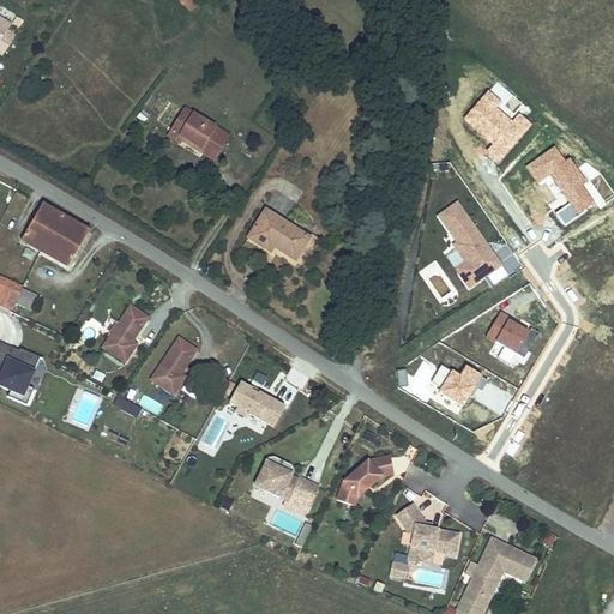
[(179,0),(190,11),(202,0),(179,0)]
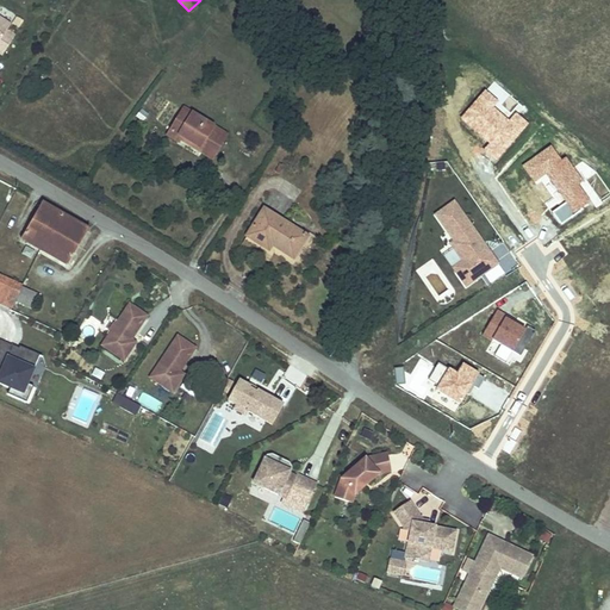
[(8,26),(0,19),(0,55),(0,56),(13,38),(5,32),(8,26)]
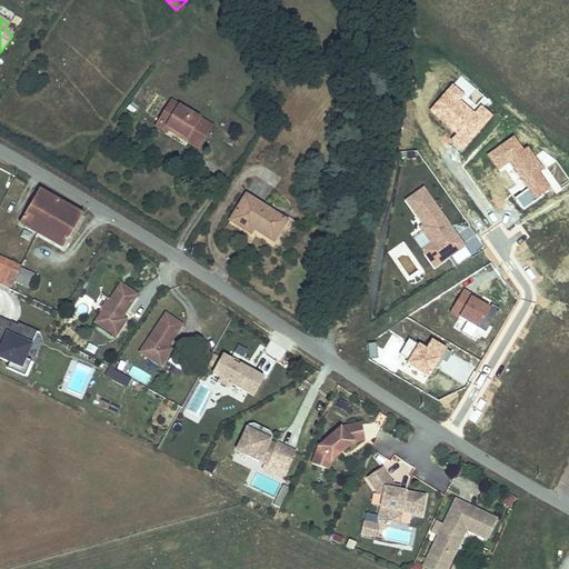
[(465,150),(493,115),(481,105),(475,111),(460,99),(465,93),(452,83),(430,110),(457,132),(451,139),(465,150)]
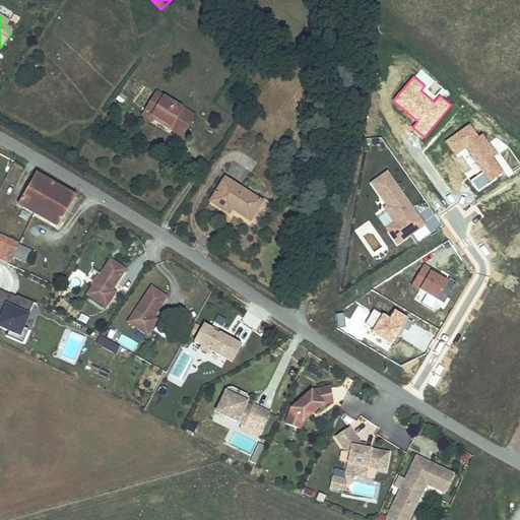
[(155,116),(165,122),(175,128),(173,130),(180,134),(192,116),(156,94),(144,116),(152,121),(153,118),(155,116)]
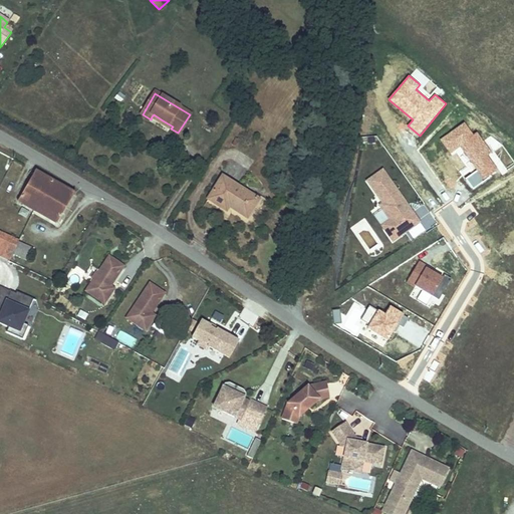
[(154,114),(152,116),(171,129),(173,126),(163,120),(154,114)]
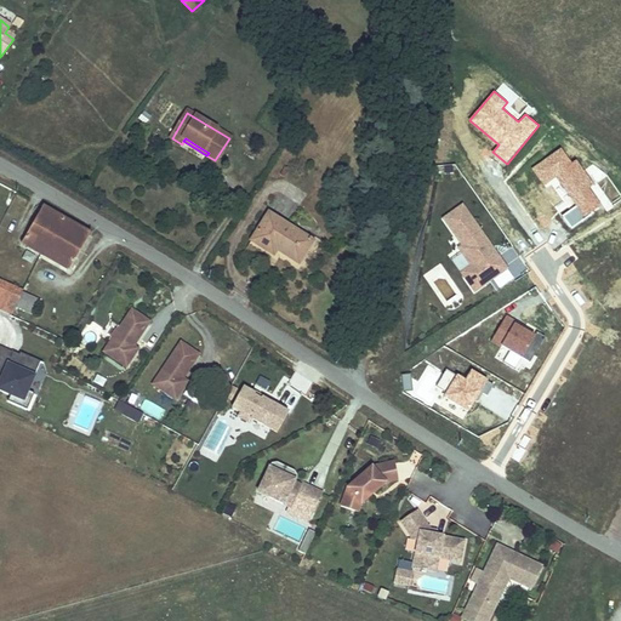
[(571,163),(562,148),(533,169),(543,183),(556,175),(577,205),(563,215),(573,228),(593,214),(591,211),(602,204),(590,187),(593,183),(576,160),(571,163)]
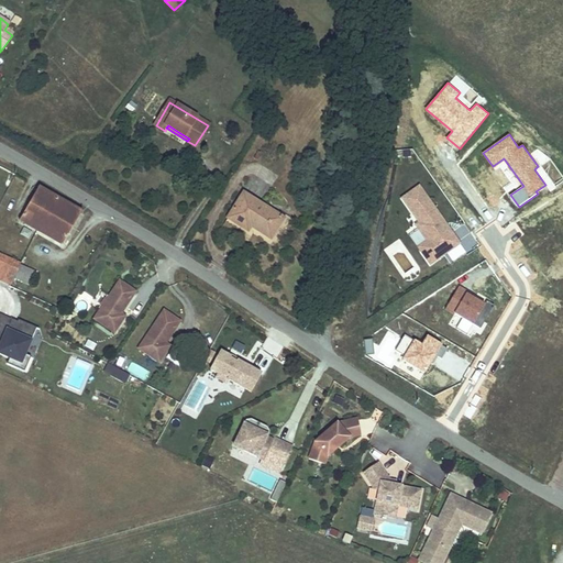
[(420,184),(400,199),(418,222),(415,224),(428,241),(418,247),(432,266),(464,242),(420,184)]
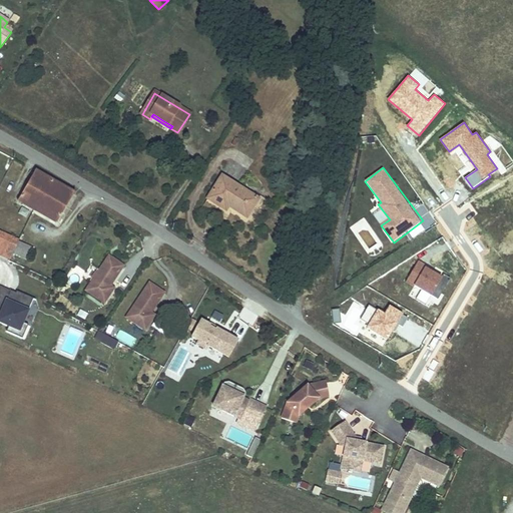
[(19,198),(17,200),(57,222),(74,193),(60,185),(34,170),(33,172),(34,172),(19,198)]
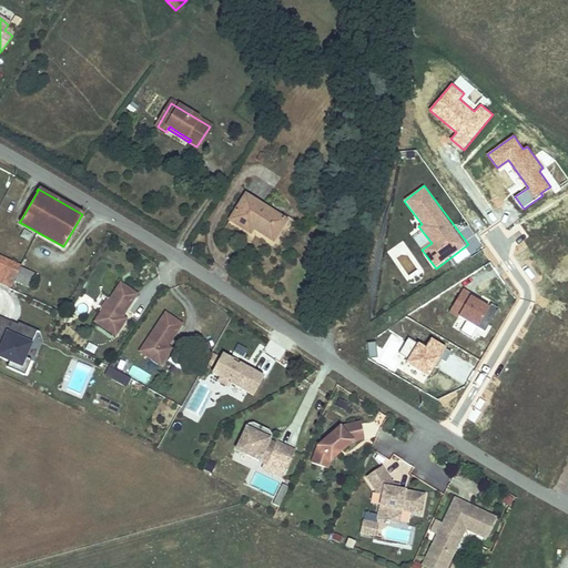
[(253,227),(263,234),(273,241),(285,220),(245,194),(229,220),(250,233),(253,227)]
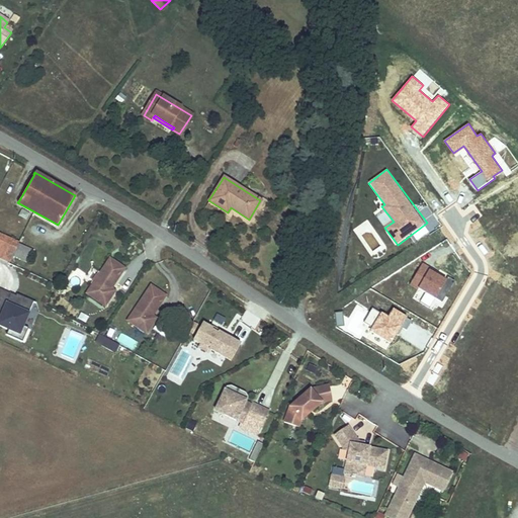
[(0,257),(10,262),(13,255),(28,262),(33,250),(0,234),(0,257)]
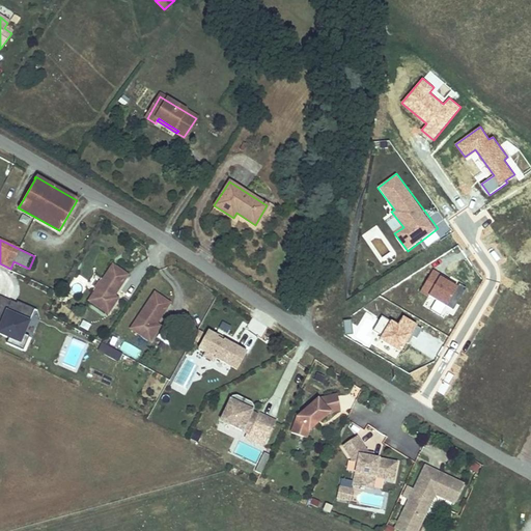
[(108,313),(112,306),(117,298),(114,295),(128,275),(112,264),(88,301),(108,313)]
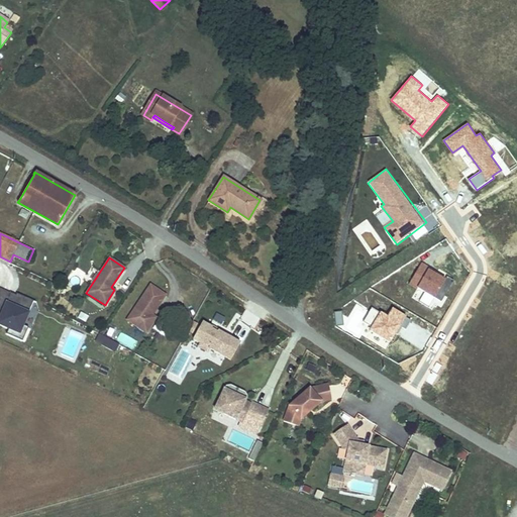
[(433,268),(421,261),(408,285),(417,290),(418,287),(425,291),(420,299),(425,302),(429,304),(434,296),(435,297),(447,278),(432,270),(433,268)]
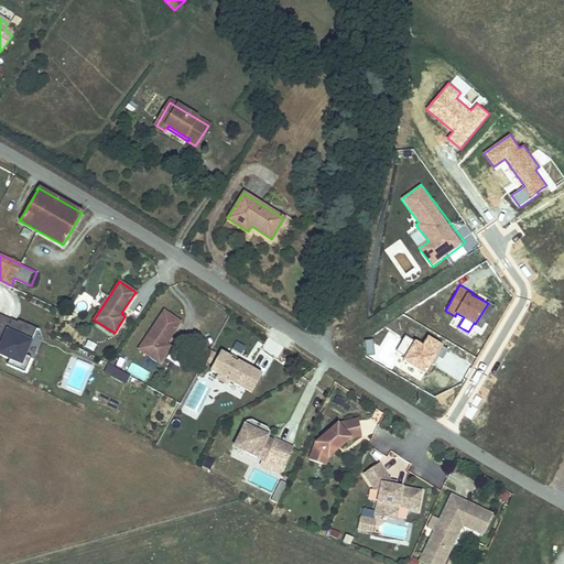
[(488,303),(475,324),(483,328),(496,305),(488,301),(488,303)]
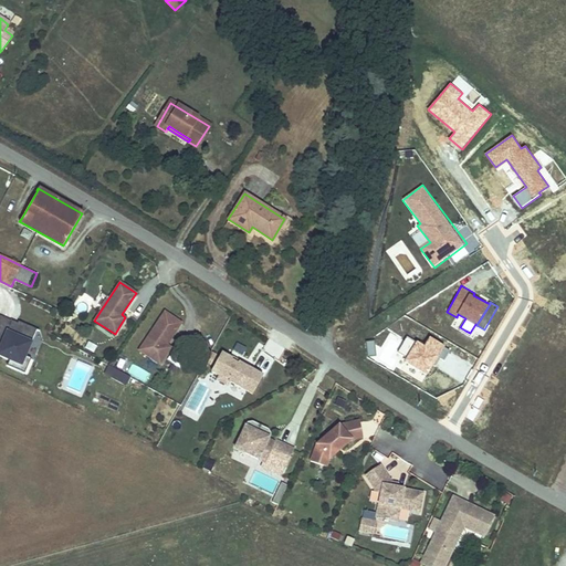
[(159,364),(165,356),(170,347),(166,345),(180,323),(165,312),(139,349),(159,364)]
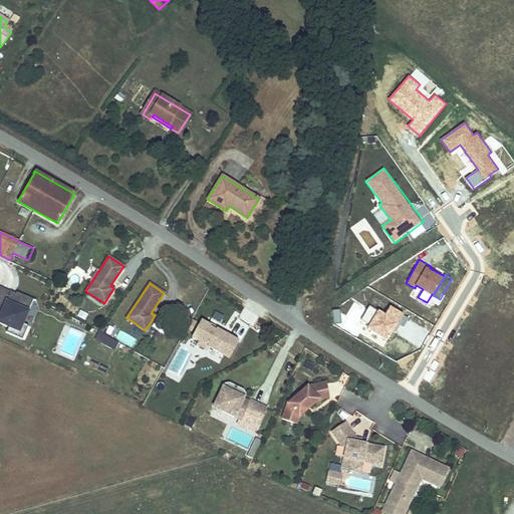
[(23,323),(34,299),(17,292),(16,294),(15,296),(11,294),(12,292),(0,286),(0,313),(1,314),(0,316),(0,322),(9,326),(7,332),(23,339),(28,326),(23,323)]
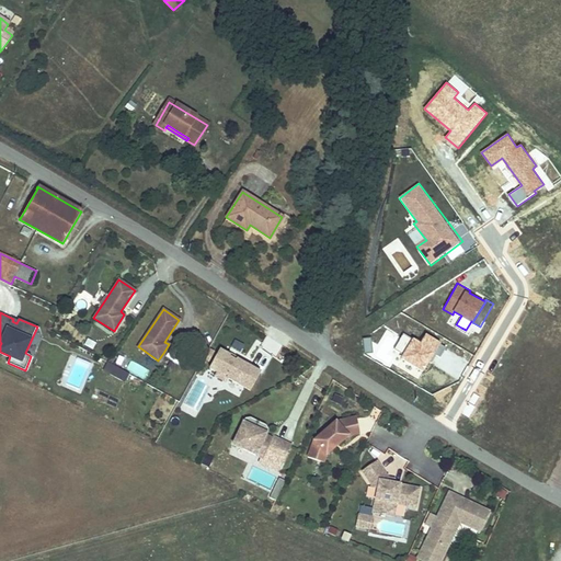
[(423,370),(439,342),(426,334),(421,342),(413,338),(412,339),(404,334),(396,348),(403,354),(401,357),(423,370)]
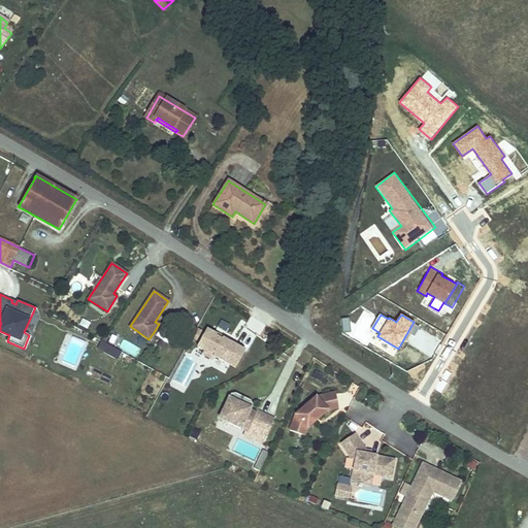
[(350,318),(342,319),(343,333),(351,332),(350,318)]
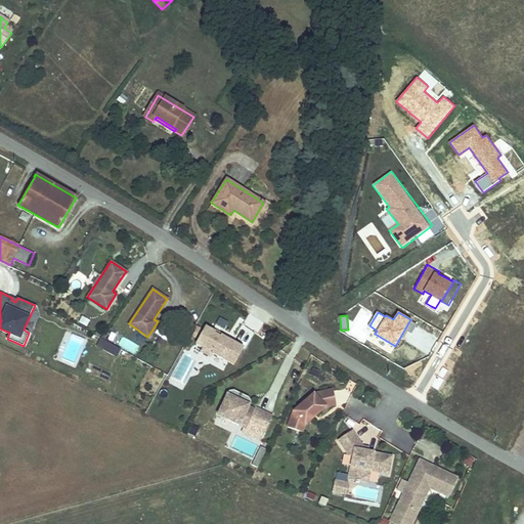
[(215,334),(206,328),(197,345),(204,349),(202,352),(211,357),(213,354),(234,365),(244,349),(221,337),(220,338),(214,335),(215,334)]
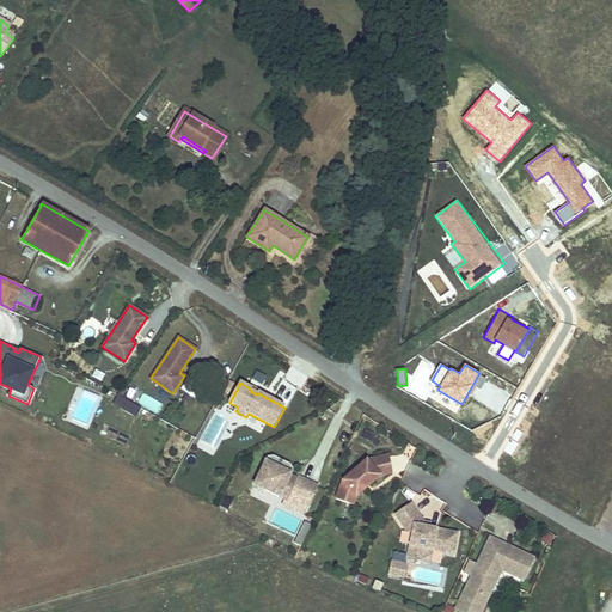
[(158,414),(163,404),(144,392),(138,402),(158,414)]
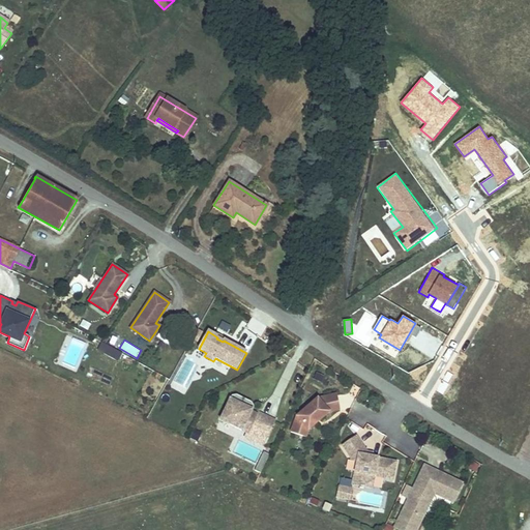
[(118,361),(123,353),(102,342),(98,349),(118,361)]
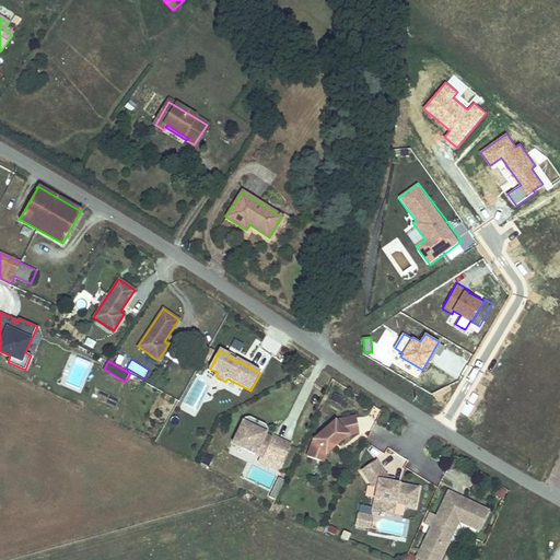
[(356,417),(336,421),(348,435),(359,433),(356,417)]
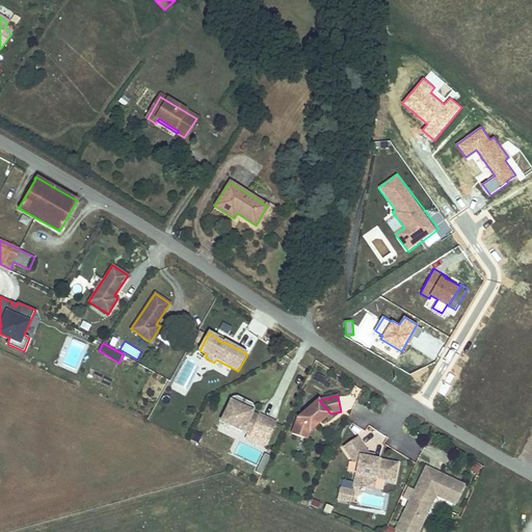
[(233,398),(232,402),(243,407),(242,409),(251,415),(255,408),(254,404),(238,397),(233,398)]
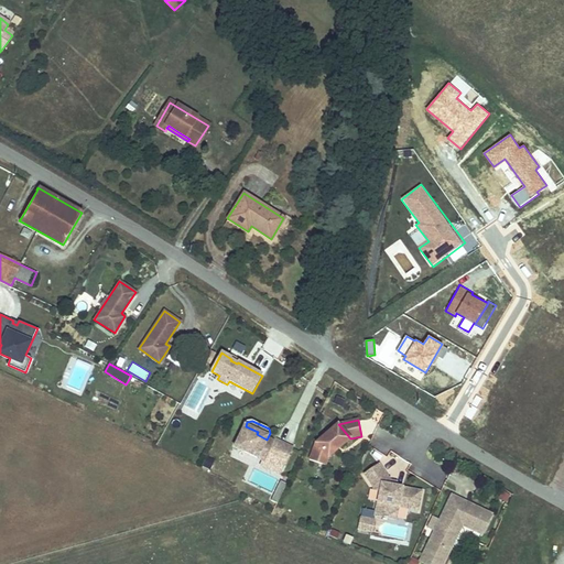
[(350,438),(338,424),(315,444),(310,459),(325,465),(328,458),(350,438)]
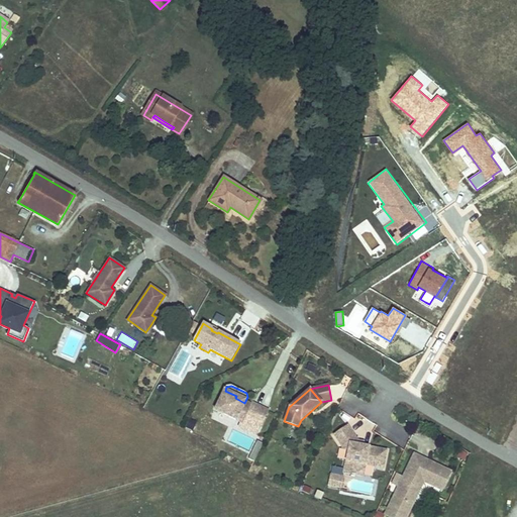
[(236,396),(225,391),(215,411),(241,423),(240,427),(256,435),(268,411),(251,403),(250,405),(244,403),(235,398),(236,396)]
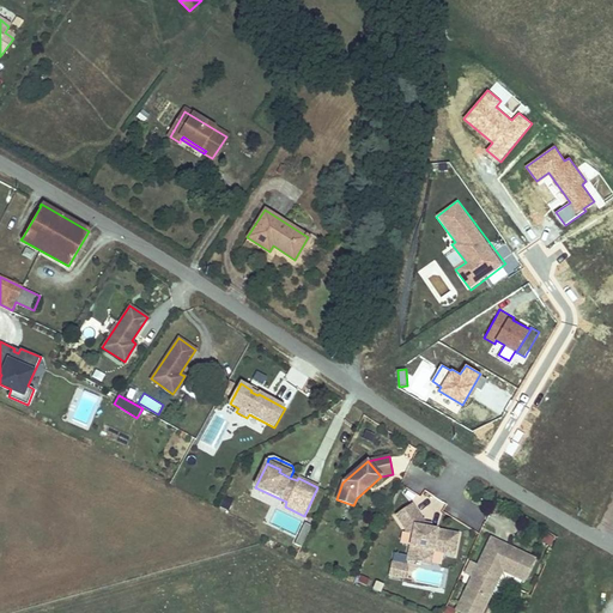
[(438,522),(447,503),(425,492),(419,504),(429,509),(425,516),(438,522)]
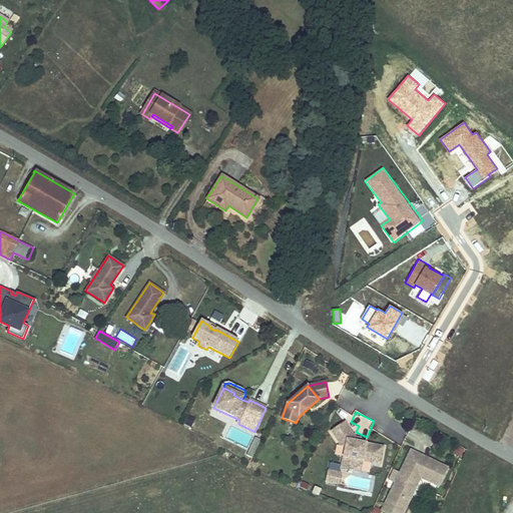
[(193,426),(196,418),(187,414),(184,423),(193,426)]
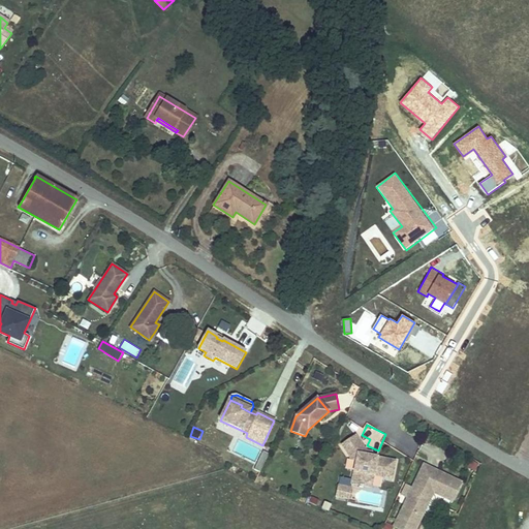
[(355,436),(342,445),(350,459),(350,460),(356,461),(351,484),(371,488),(373,475),(392,479),(396,462),(367,456),(365,456),(366,449),(365,449),(355,436)]
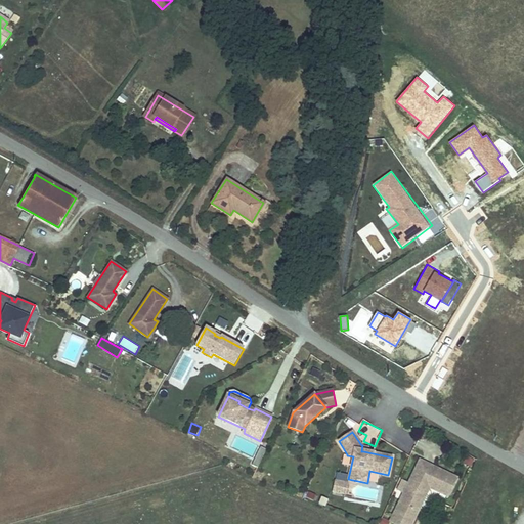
[(455,476),(418,459),(390,521),(396,523),(407,523),(427,483),(448,492),(455,476)]
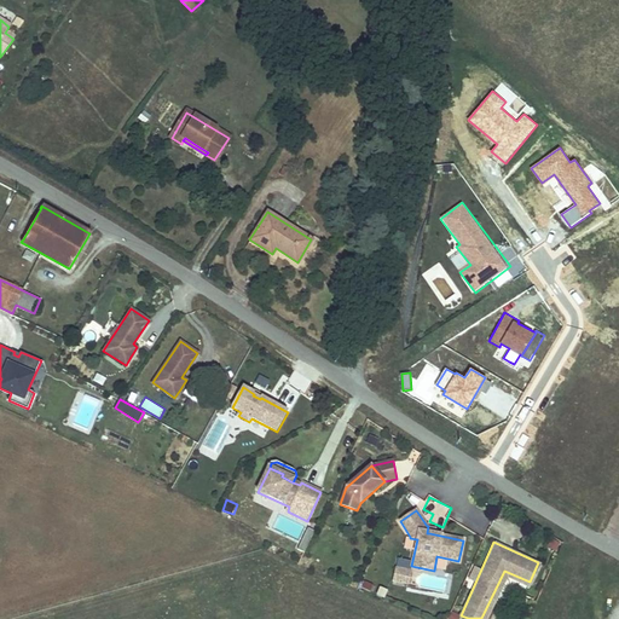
[(408,584),(410,572),(395,570),(393,582),(408,584)]
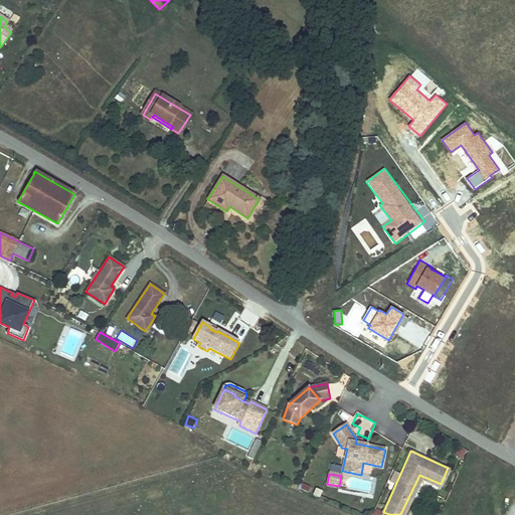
All buildings are outlined.
